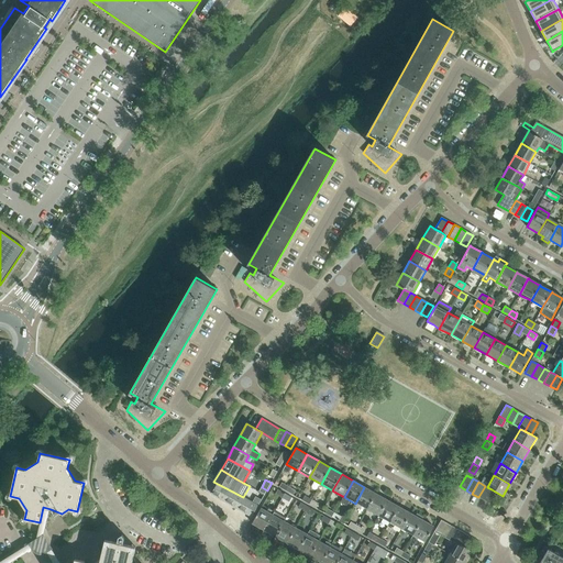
[(217,485),(211,494),(225,501),(231,492),(229,489),(228,492),(217,485)]
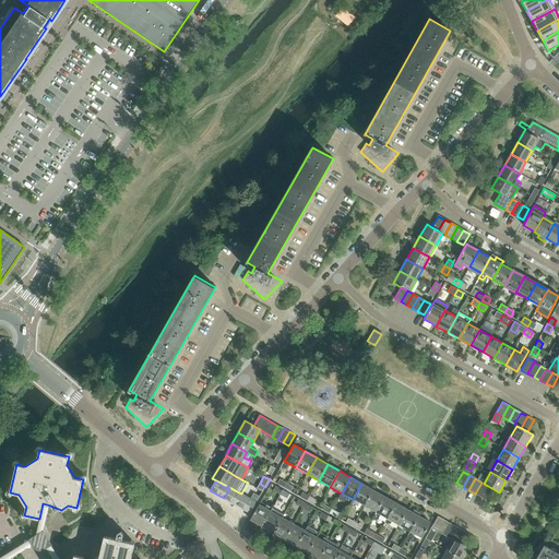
[(488,486),(484,484),(482,483),(475,494),(482,497),(488,486)]
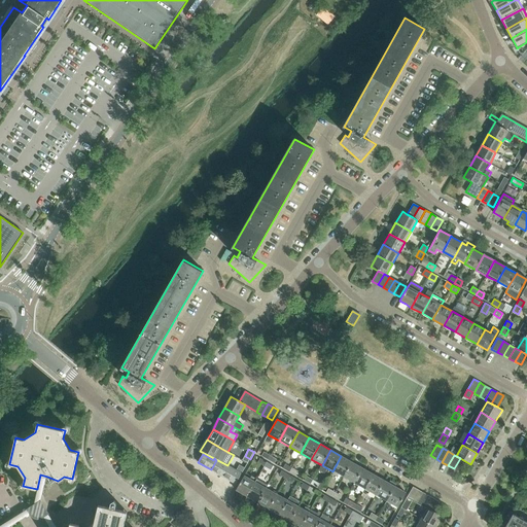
[(332,471),(343,478),(352,462),(341,456),(332,471)]
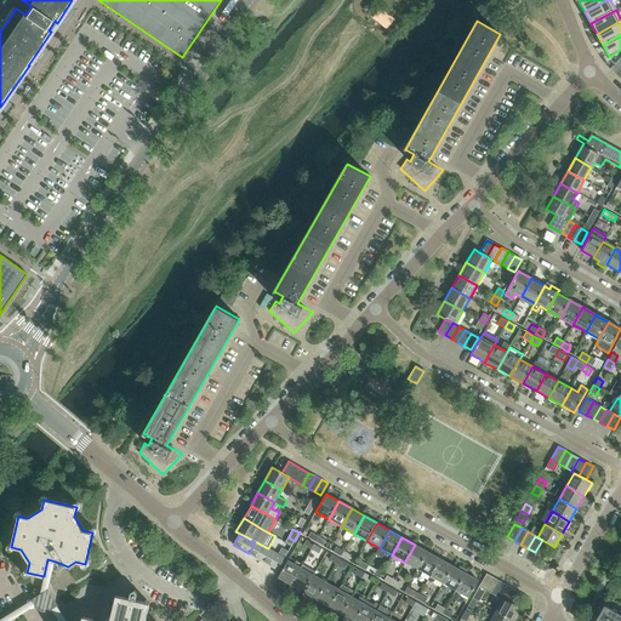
[(548,543),(542,540),(535,552),(541,557),(548,543)]
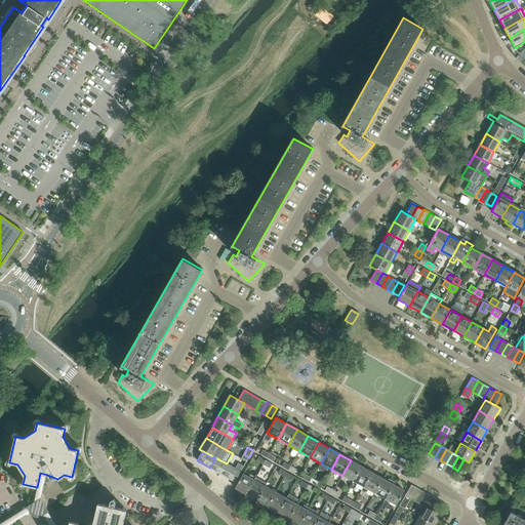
[(228,465),(215,458),(210,468),(223,475),(228,465)]
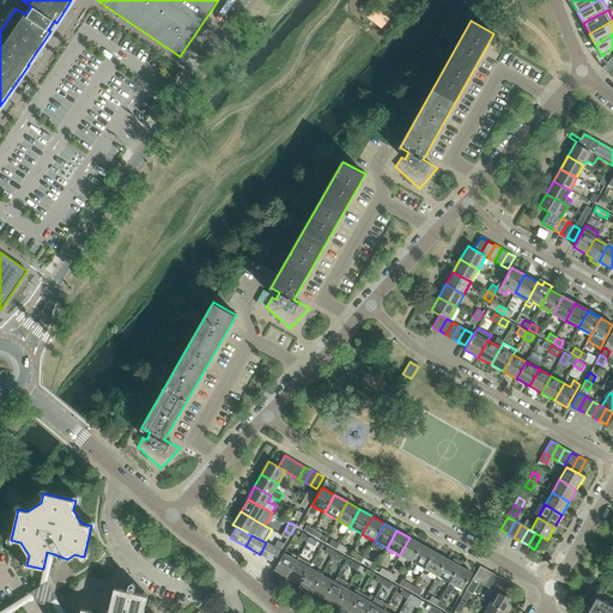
[(399,556),(412,563),(422,545),(410,538),(399,556)]
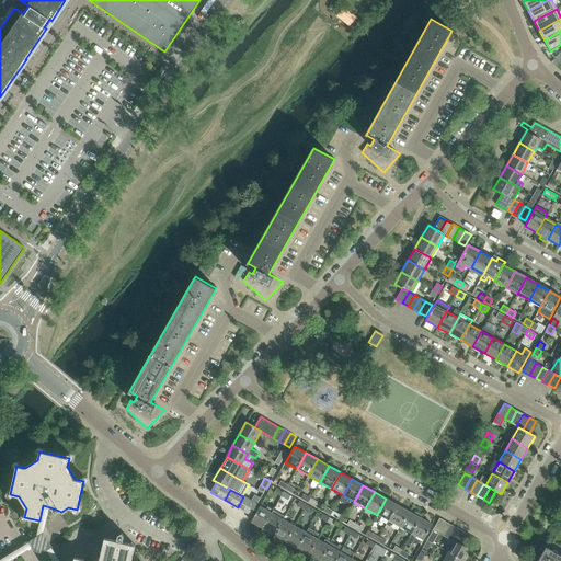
[(251,501),(243,496),(238,507),(251,515),(258,504),(251,501)]
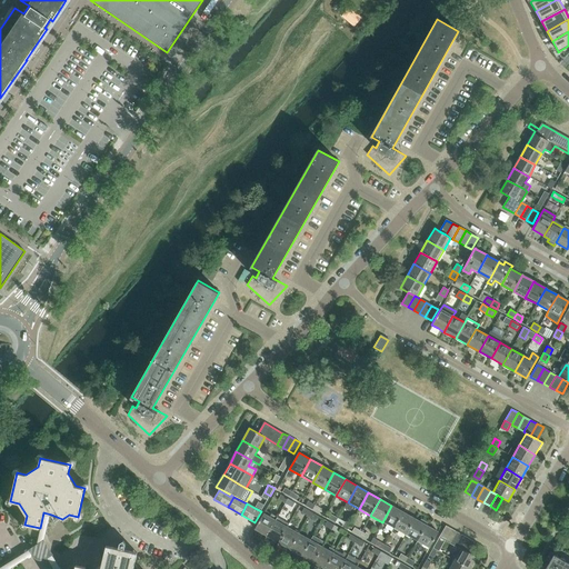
[(382,522),(393,529),(403,512),(391,506),(382,522)]
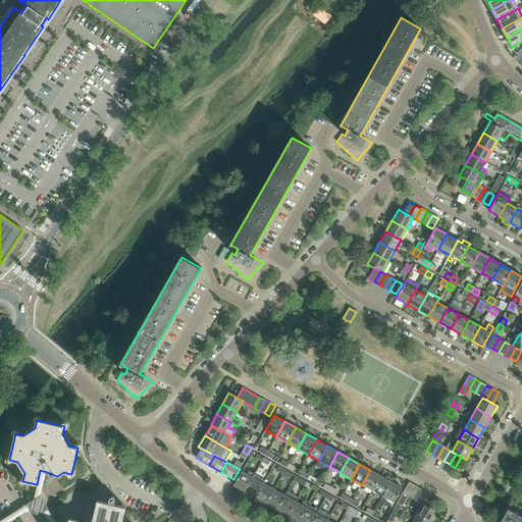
[(361,485),(372,491),(380,476),(370,470),(361,485)]
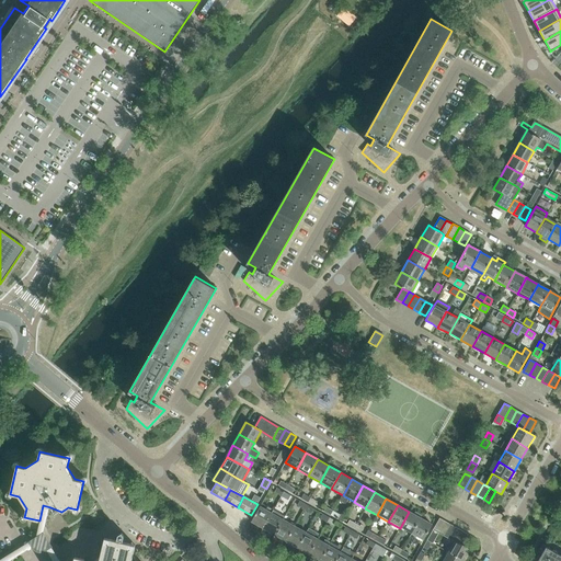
[(251,522),(263,528),(272,512),(274,510),(273,510),(267,507),(266,510),(260,506),(251,522)]
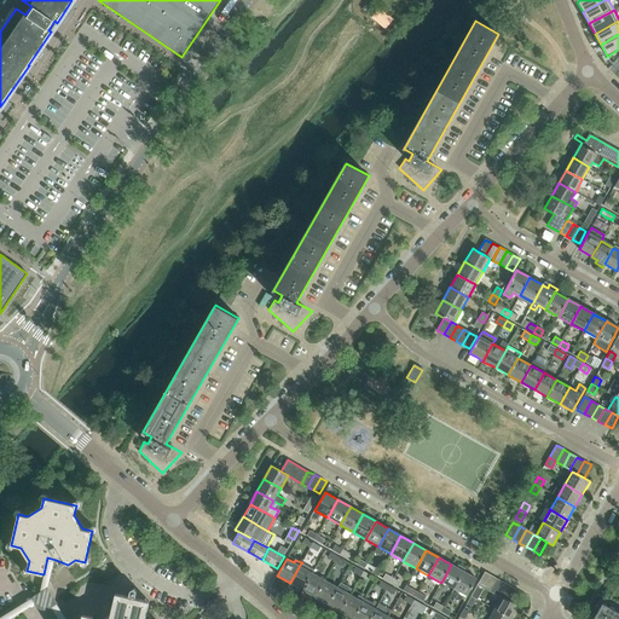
[(290,583),(302,590),(313,572),(300,565),(290,583)]
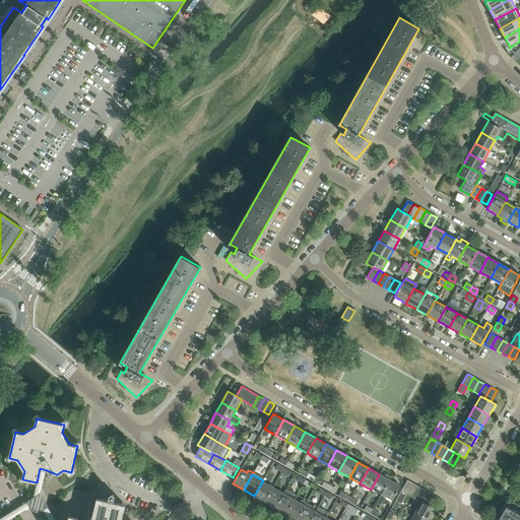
[(390,480),(379,474),(371,490),(381,496),(390,480)]
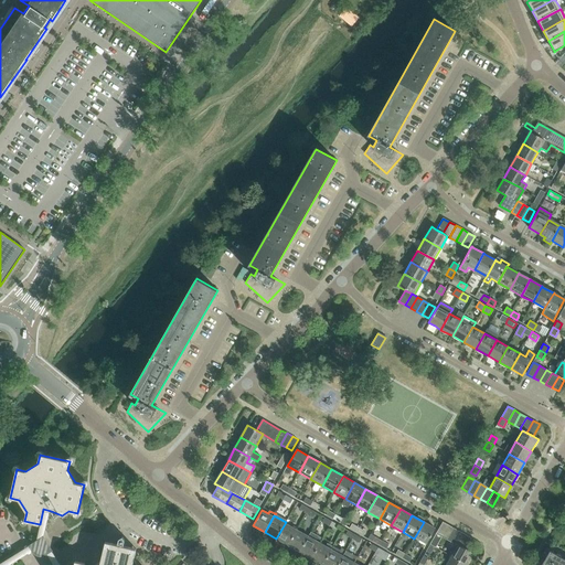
[(276,539),(288,545),(297,529),(286,522),(276,539)]
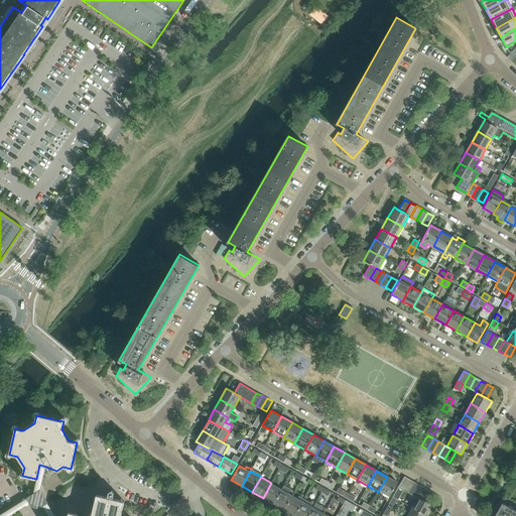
[(387,477),(378,492),(389,498),(397,483),(387,477)]
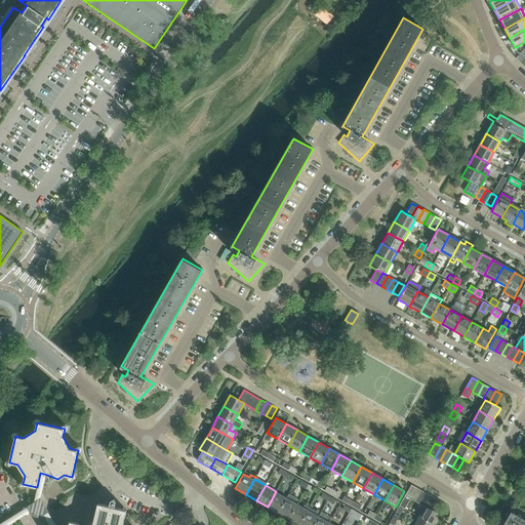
[(416,488),(411,485),(405,495),(410,498),(411,498),(416,488)]
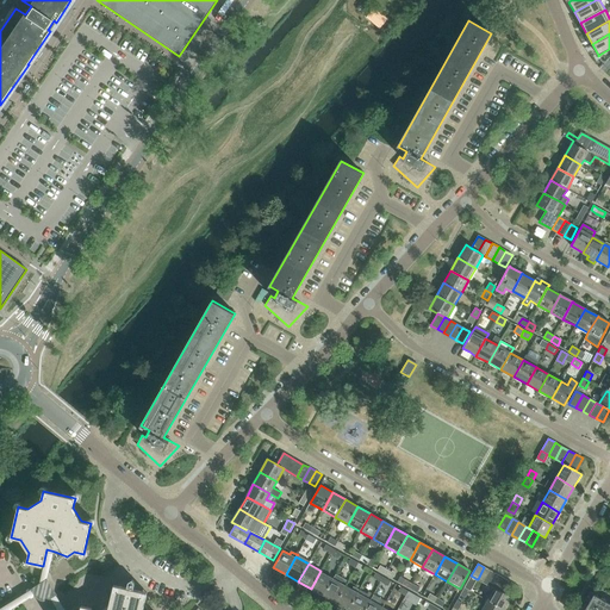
[(484,567),(478,579),(484,583),(490,571),(484,567)]
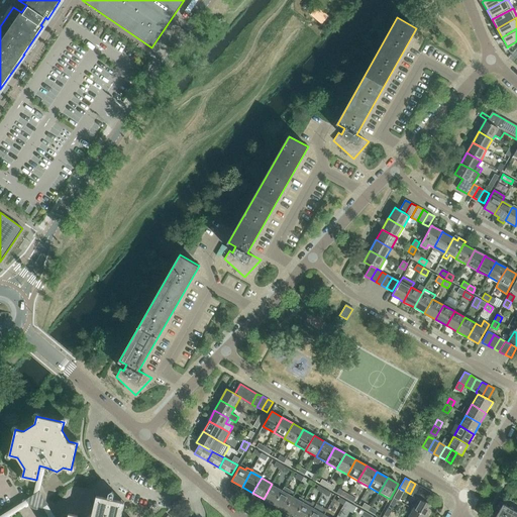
[(264,499),(274,505),(283,490),(272,484),(264,499)]
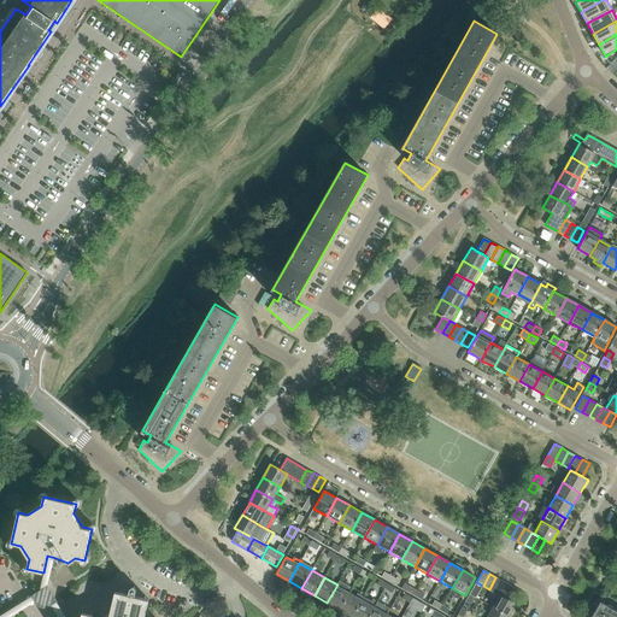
[(503,581),(495,577),(489,589),(493,592),(495,593),(503,581)]
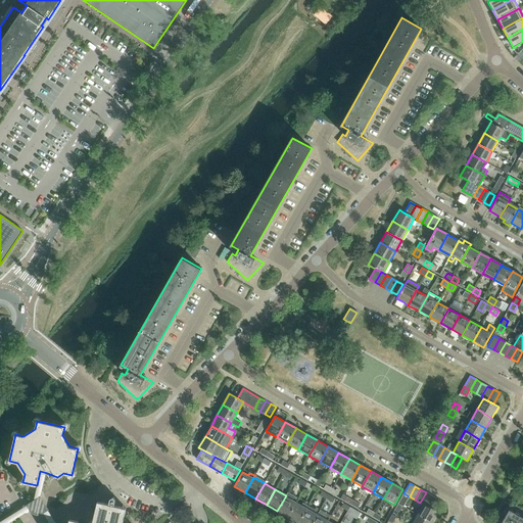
[(436,497),(426,492),(420,503),(423,504),(430,508),(436,497)]
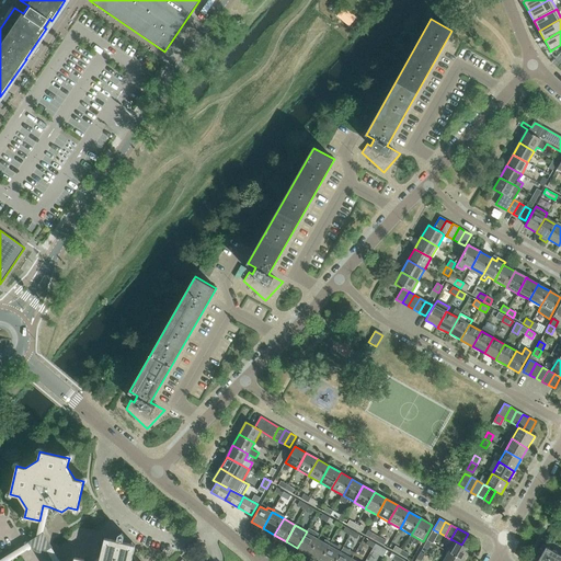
[(438,533),(433,529),(430,536),(435,538),(438,533)]
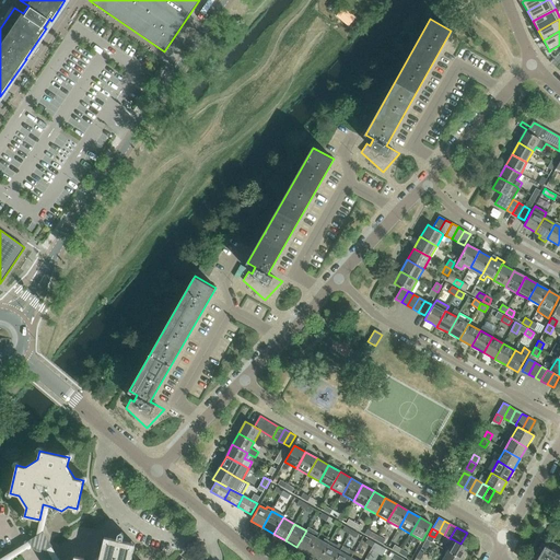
[(317,537),(306,531),(296,547),(308,553),(317,537)]
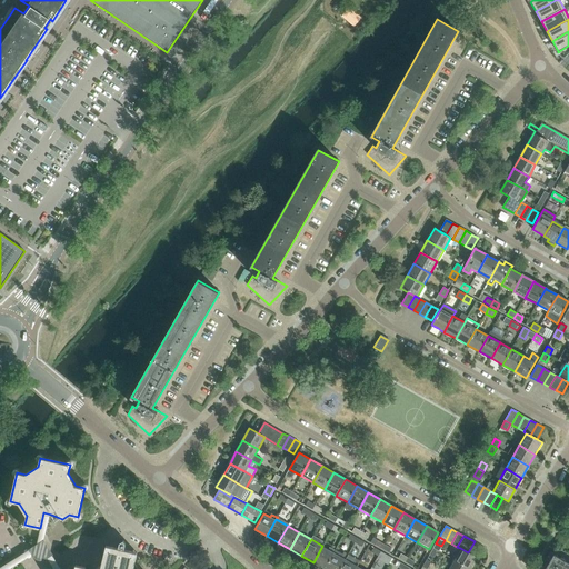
[(138,568),(135,563),(137,552),(125,550),(126,545),(123,540),(120,542),(119,548),(106,546),(100,568),(85,568),(86,567),(76,565),(75,568),(138,568)]
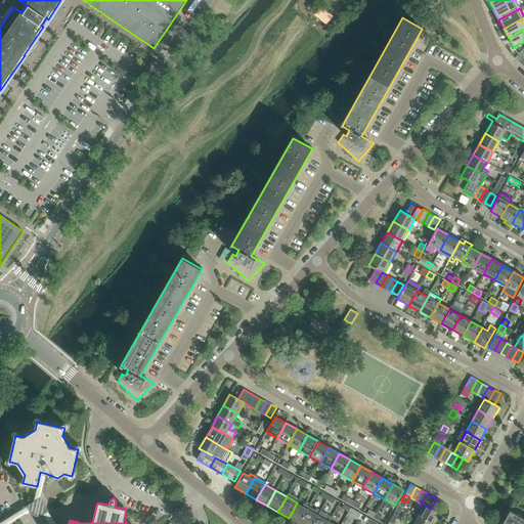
[(34,501),(27,507),(30,511),(31,513),(32,514),(34,515),(36,516),(38,516),(40,516),(42,516),(44,515),(48,512),(40,498),(34,501)]
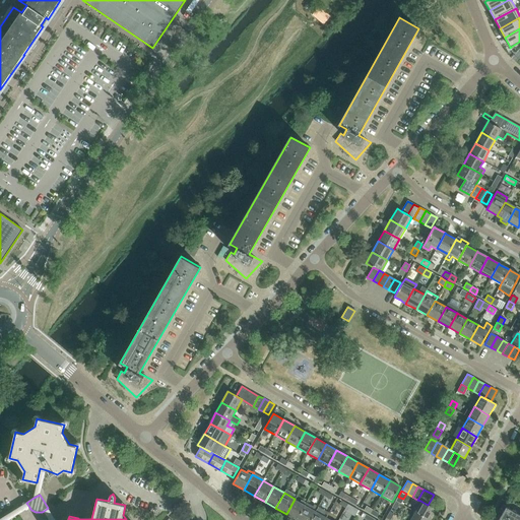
[(306,505),(295,499),(286,514),(297,519),(306,505)]
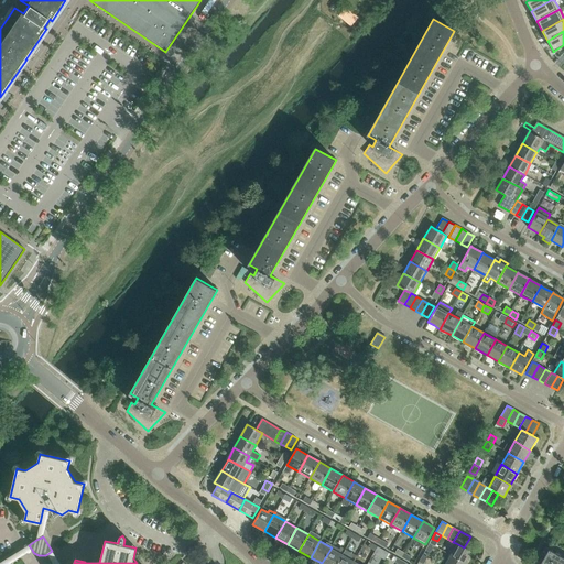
[(453,548),(449,554),(466,563),(473,552),(464,548),(456,543),(453,542),(451,541),(448,545),(453,548)]
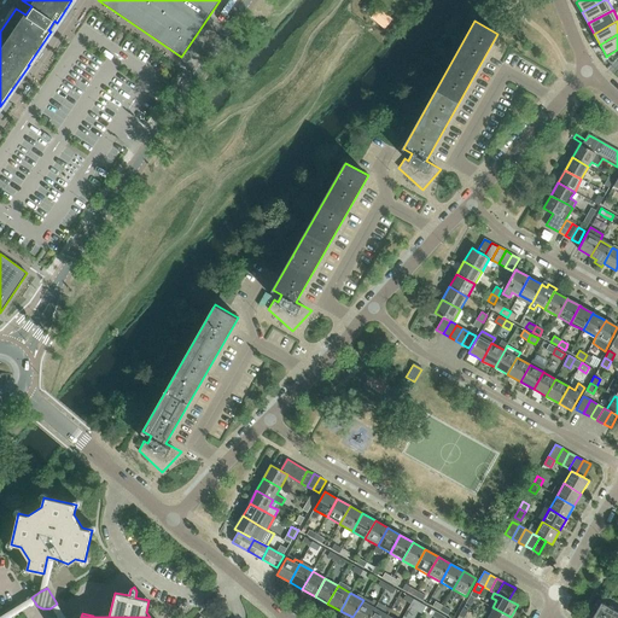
[(368,617),(375,607),(363,600),(353,617),(368,617)]
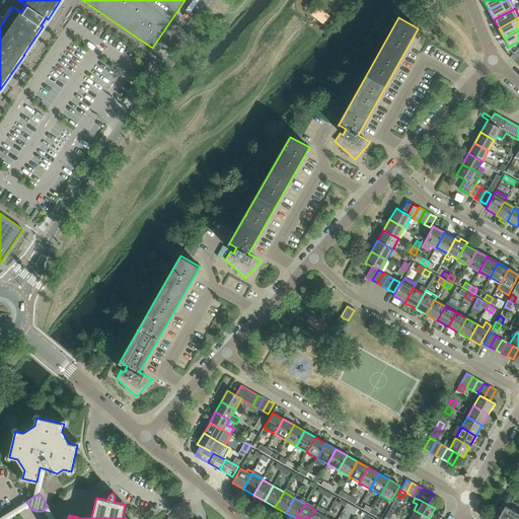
[(497,518),(518,518),(518,514),(505,506),(497,518)]
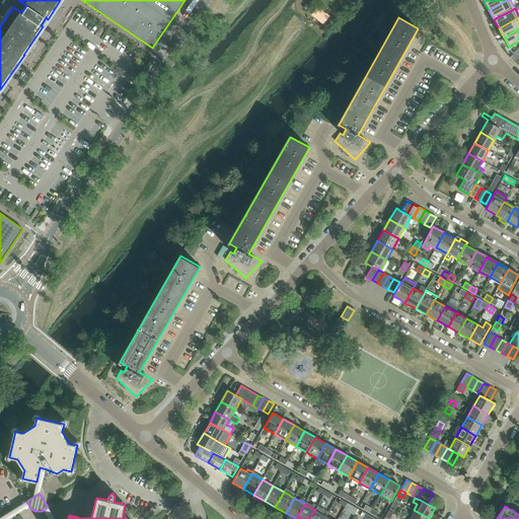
[(323,518),(325,516),(315,510),(309,518),(323,518)]
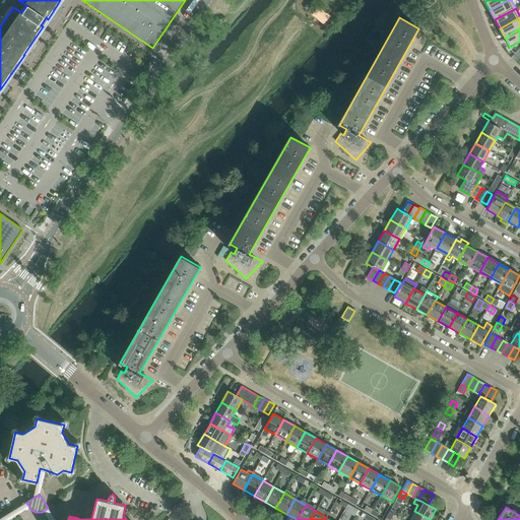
[(408,519),(429,519),(430,519),(414,511),(408,519)]
